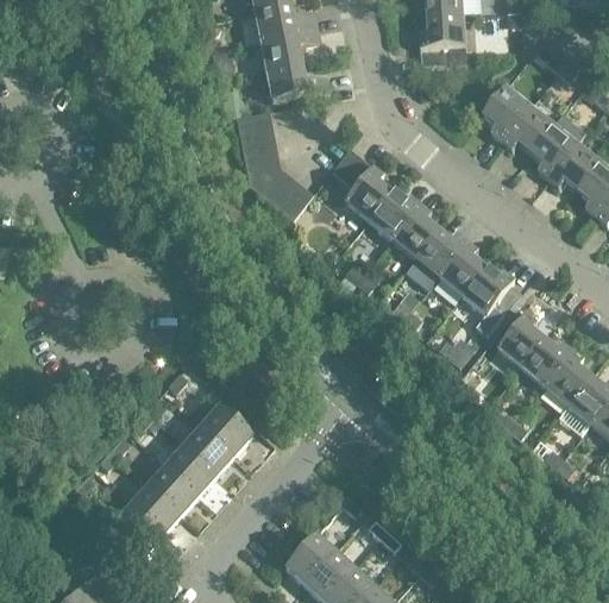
[(250,0),(253,13),(289,6),(288,0),(250,0)]
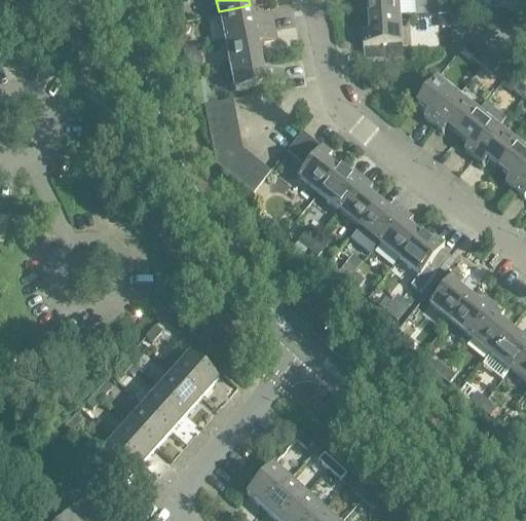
[(360,0),(360,4),(367,3),(368,17),(401,15),(399,0),(360,0)]
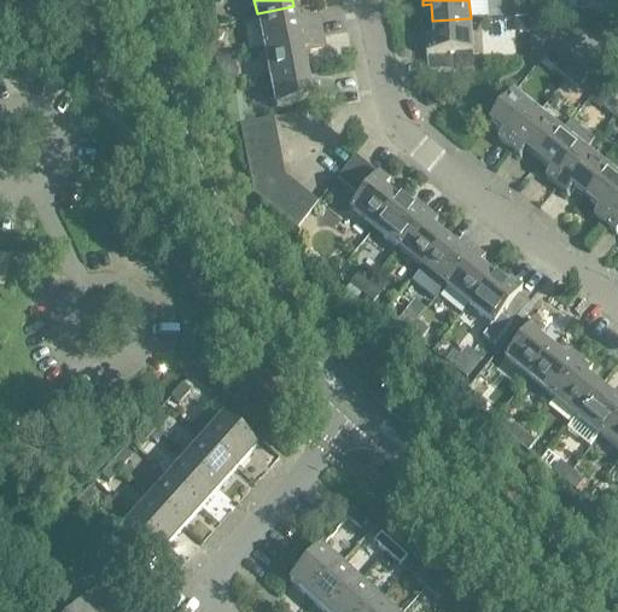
[(514,0),(506,0),(507,15),(529,13),(528,0),(514,0)]
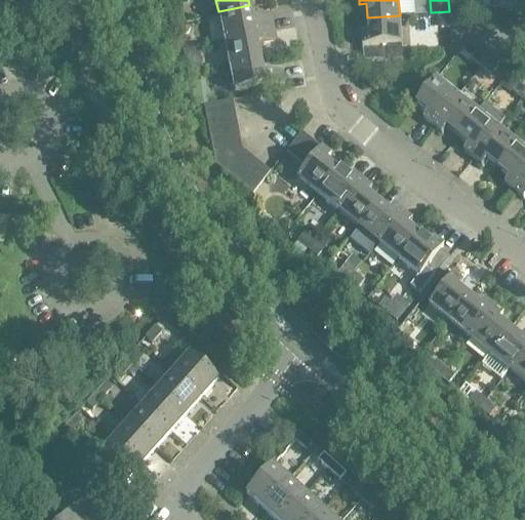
[(490,0),(491,10),(524,7),(524,0),(490,0)]
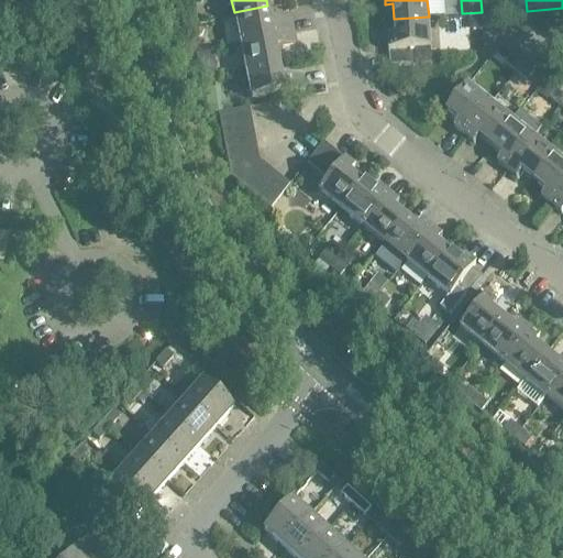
[(267,6),(234,12),(240,40),(294,29),(291,15),(271,20),(267,6)]
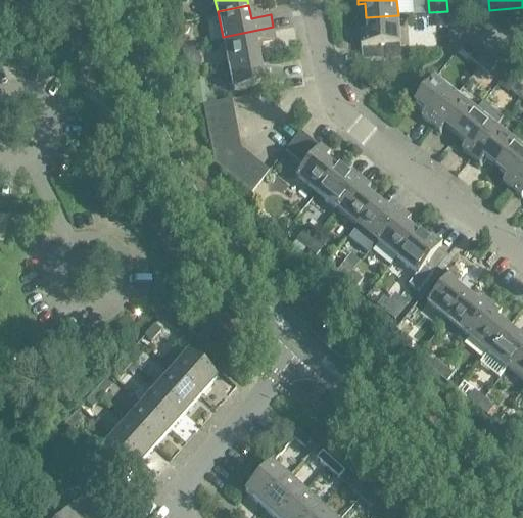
[(398,15),(366,17),(367,31),(361,32),(362,56),(386,55),(385,43),(399,42),(398,15)]
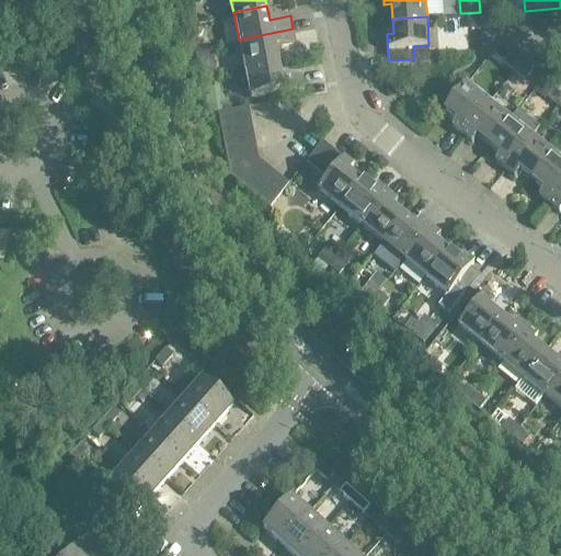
[(293,29),(239,40),(244,67),(277,60),(274,45),(295,41),(293,29)]
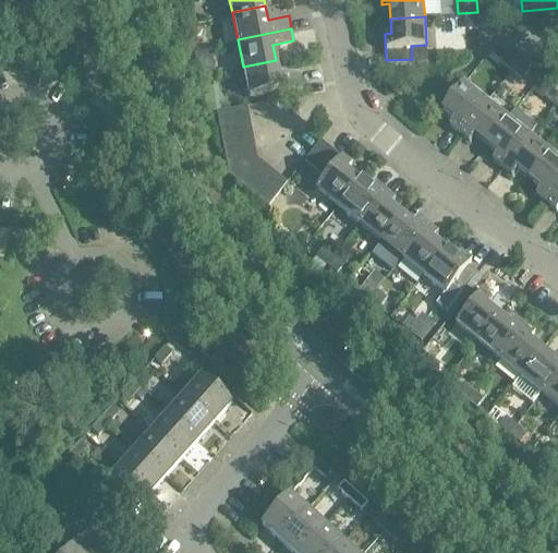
[(512,68),(519,58),(509,50),(501,59),(512,68)]
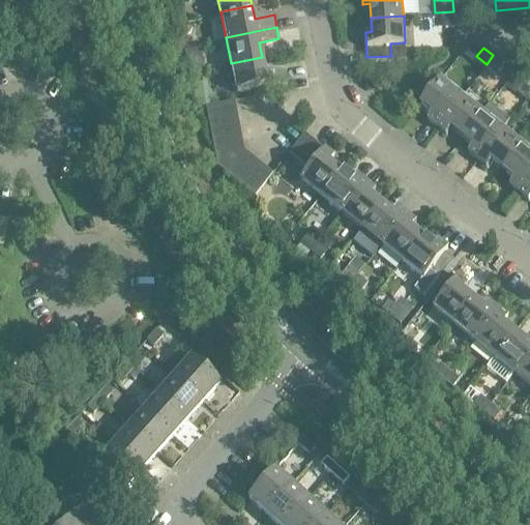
[(497,73),(503,63),(493,55),(487,64),(497,73)]
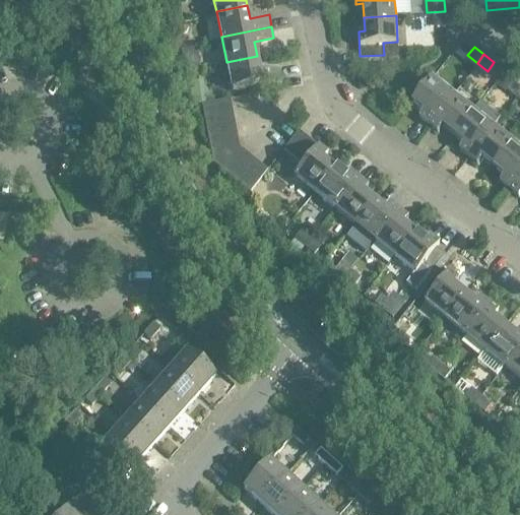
[(257,56),(226,62),(232,87),(281,78),(279,65),(259,69),(257,56)]
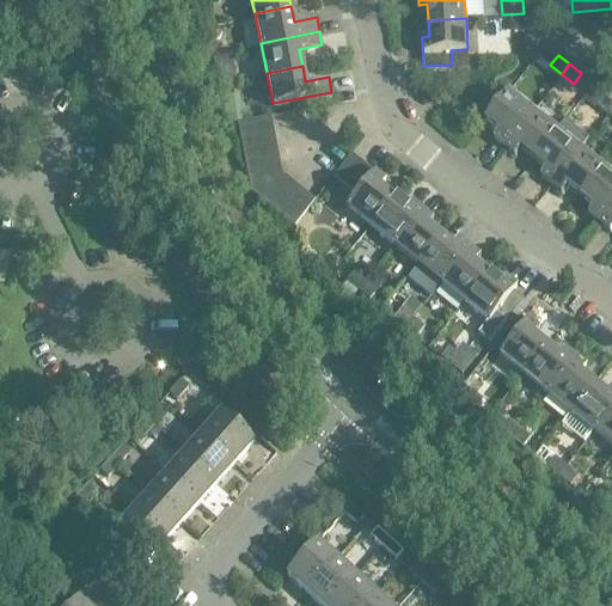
[(495,135),(505,144),(533,109),(509,89),(485,118),(500,129),(495,135)]
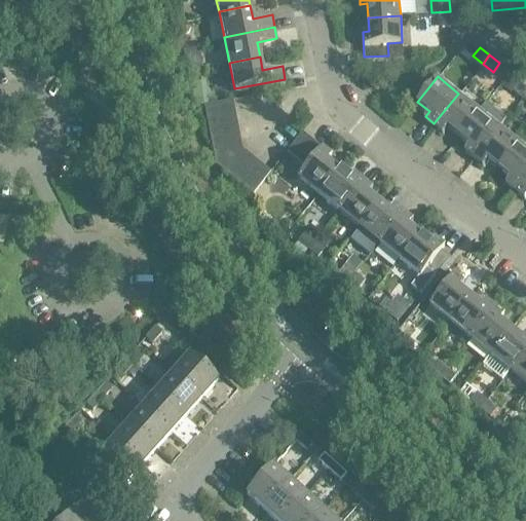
[(523,96),(525,91),(525,84),(520,80),(513,88),(523,96)]
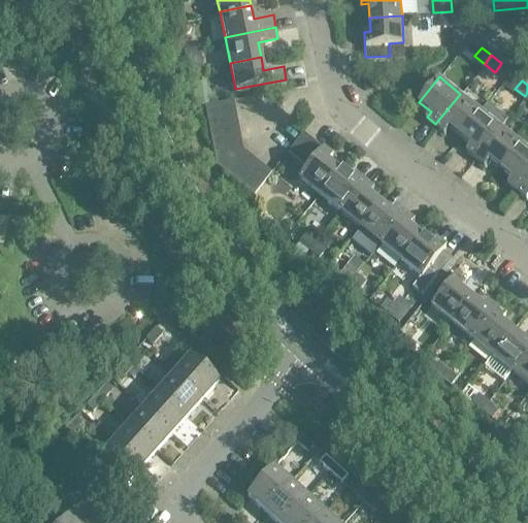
[(460,94),(435,124),(446,132),(450,127),(460,135),(481,110),(460,94)]
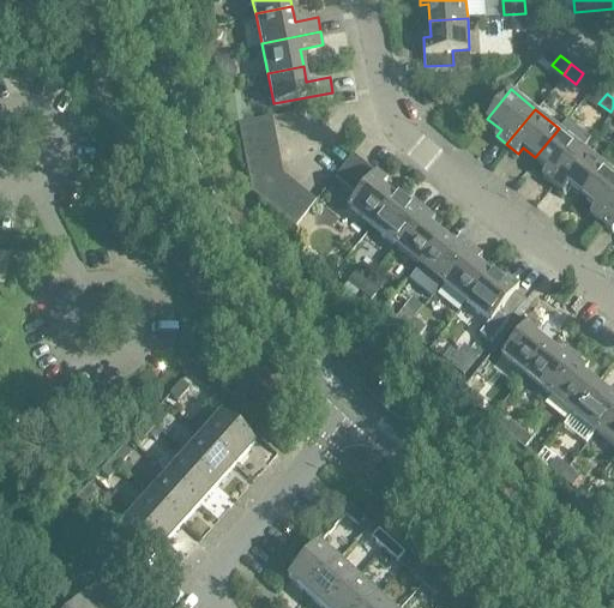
[(238,120),(240,134),(274,127),(271,114),(238,120)]
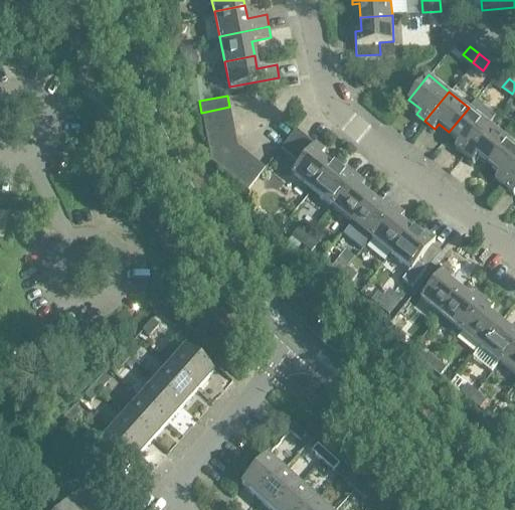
[(476,99),(469,108),(449,132),(460,141),(456,146),(465,153),(489,124),(496,115),(476,99)]
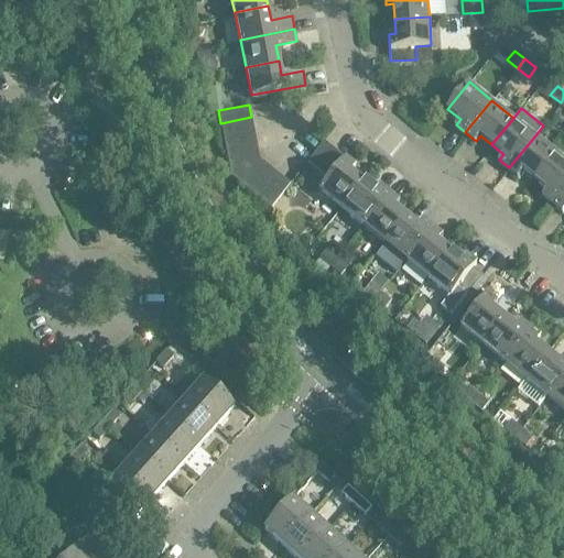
[(220,123),(224,137),(253,130),(251,117),(220,123)]
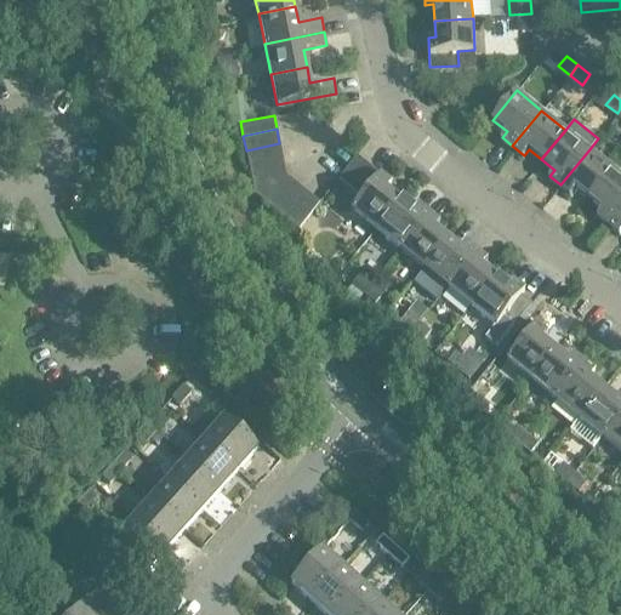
[(246,151),(249,164),(283,158),(279,143),(246,151)]
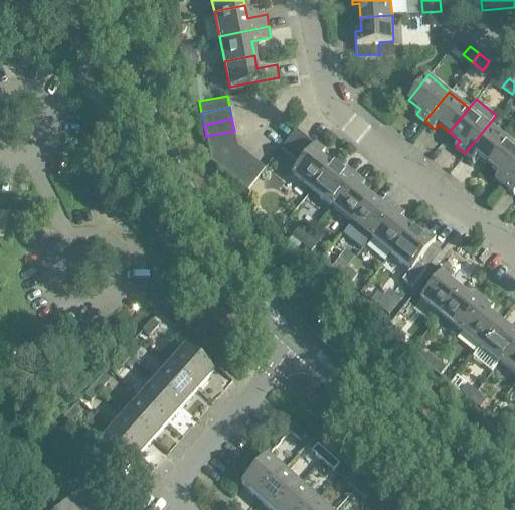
[(489,124),(465,153),(474,160),(478,155),(489,164),(508,140),(489,124)]
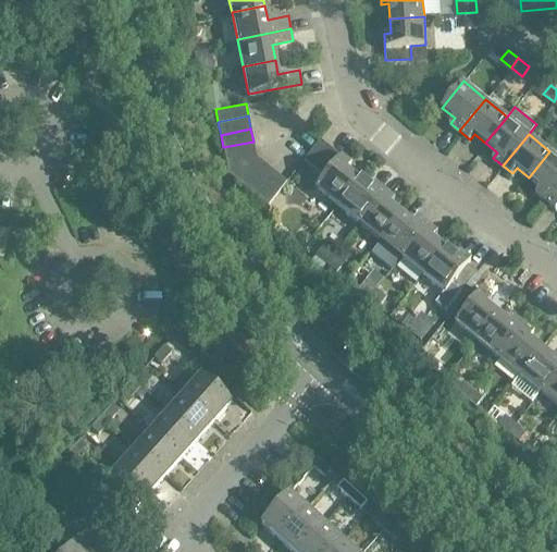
[(351,162),(320,137),(304,158),(324,174),(314,186),(336,204),(357,178),(346,169),(351,162)]
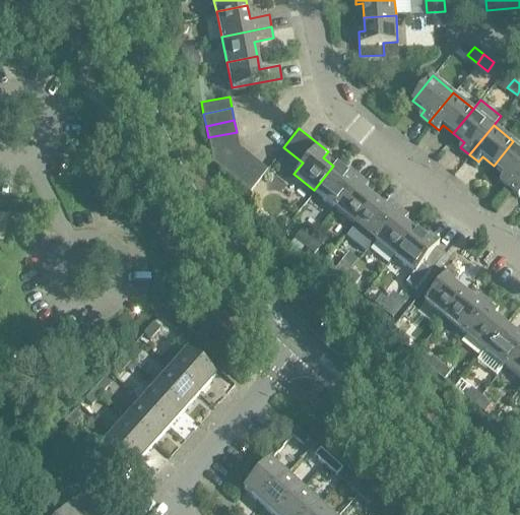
[(208,137),(212,159),(239,144),(237,132),(208,137)]
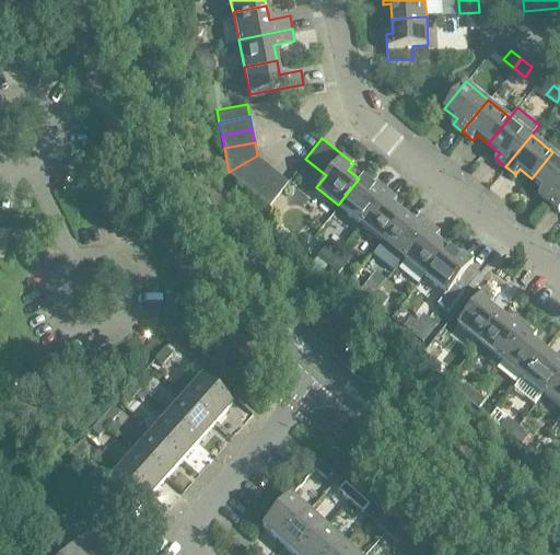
[(559,157),(552,152),(532,178),(544,187),(539,194),(548,201),(559,186),(559,157)]
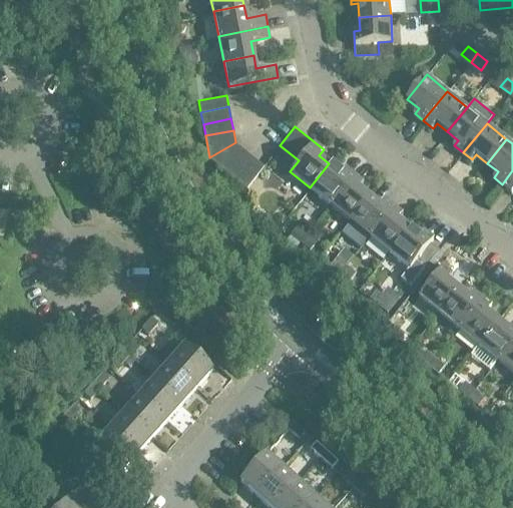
[(209,157),(227,171),(244,149),(235,142),(209,157)]
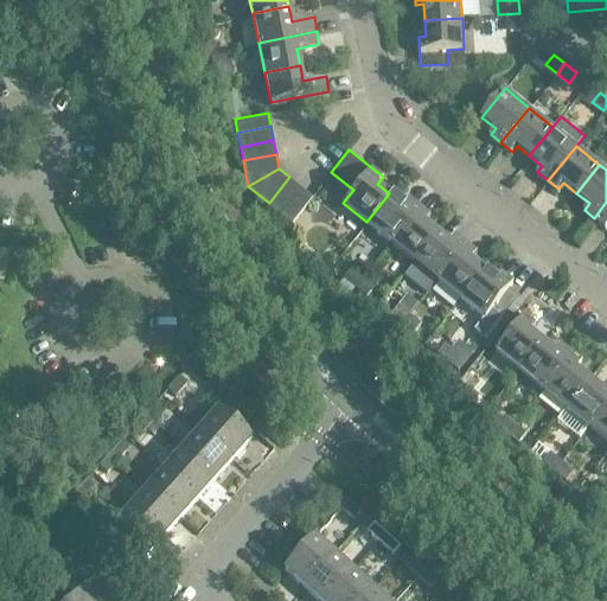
[(269,203),(280,212),(301,186),(289,177),(269,203)]
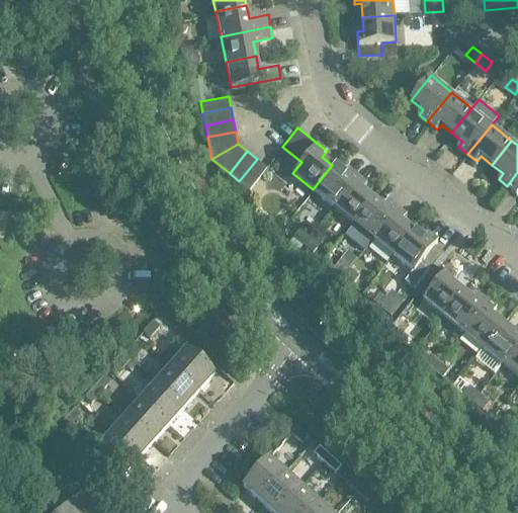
[(266,166),(257,159),(239,181),(249,188),(266,166)]
